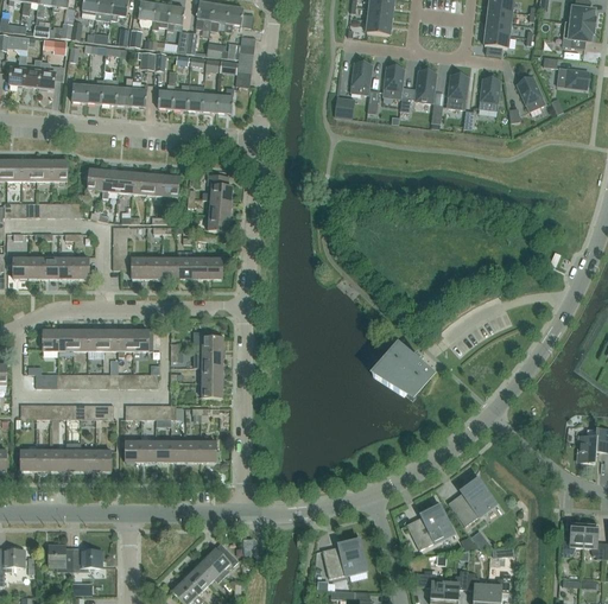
[(32,1),(39,2),(39,0),(25,0),(23,13),(31,14),(32,1)]
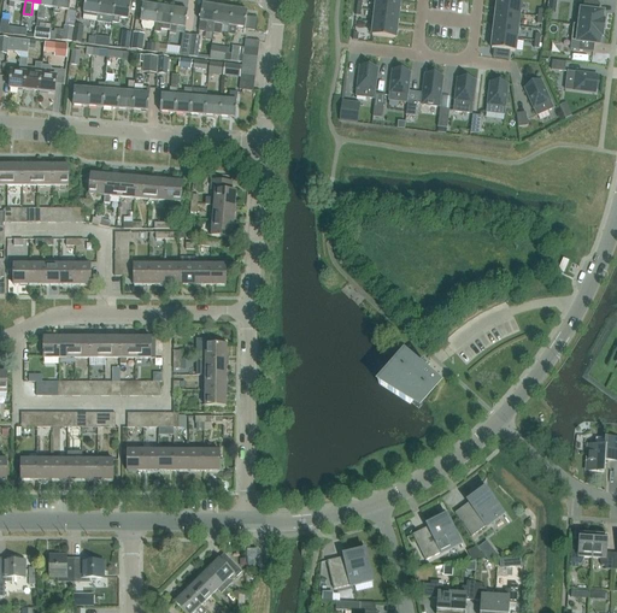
[(54,5),(56,0),(40,0),(40,3),(37,16),(45,16),(47,4),(54,5)]
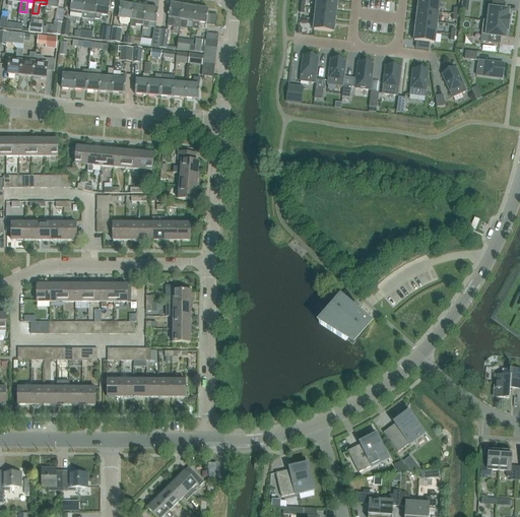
[(47,0),(46,4),(45,9),(51,10),(51,5),(58,6),(59,0),(47,0)]
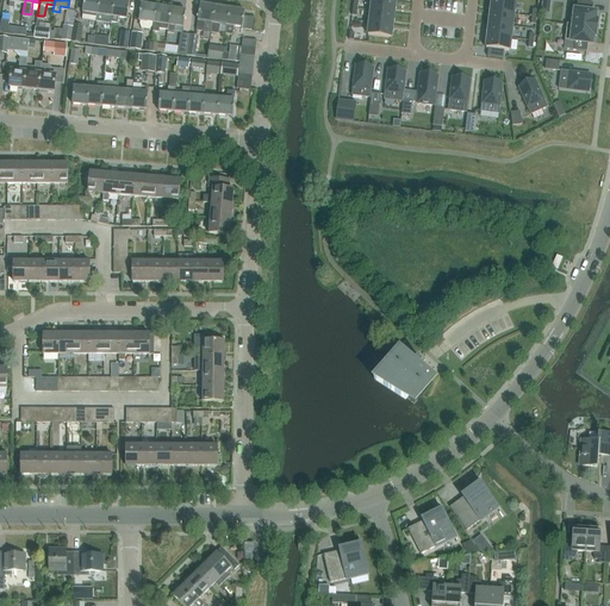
[(83,0),(82,10),(99,12),(100,0),(83,0)]
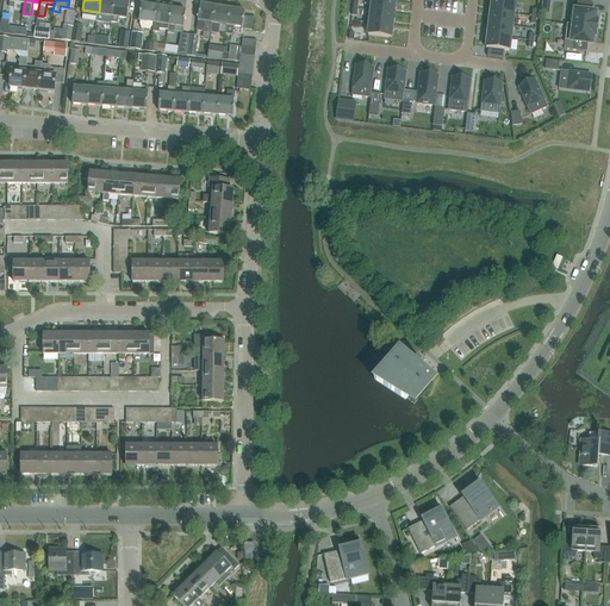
[(100,0),(99,12),(112,13),(114,0),(100,0)]
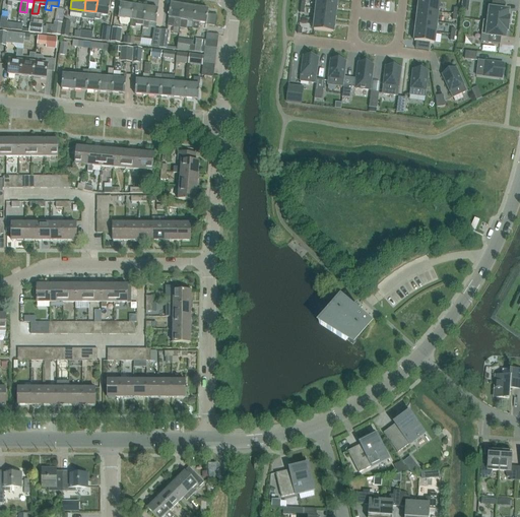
[(95,11),(94,16),(100,16),(101,12),(108,13),(110,0),(98,0),(95,11)]
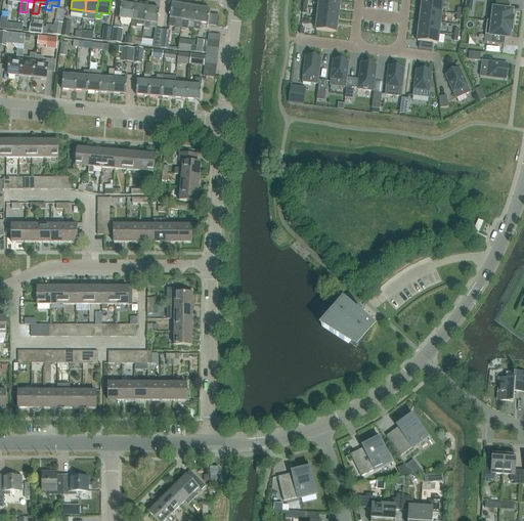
[(319,0),(318,6),(339,8),(340,0),(319,0)]
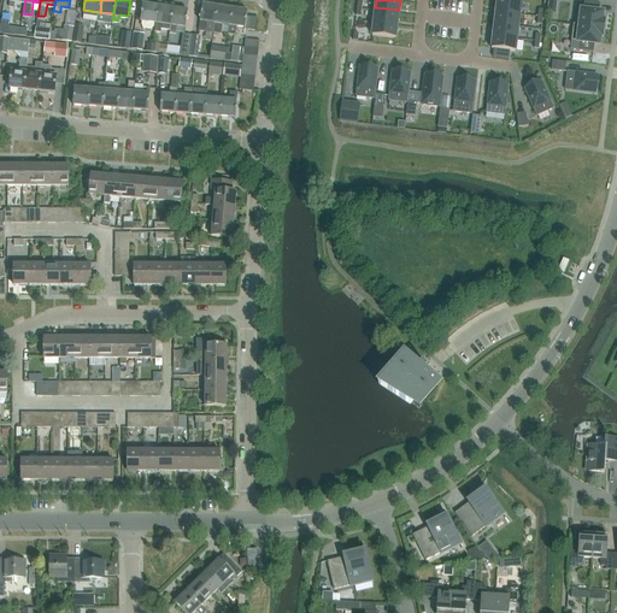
[(497,0),(497,9),(519,12),(521,0),(497,0)]
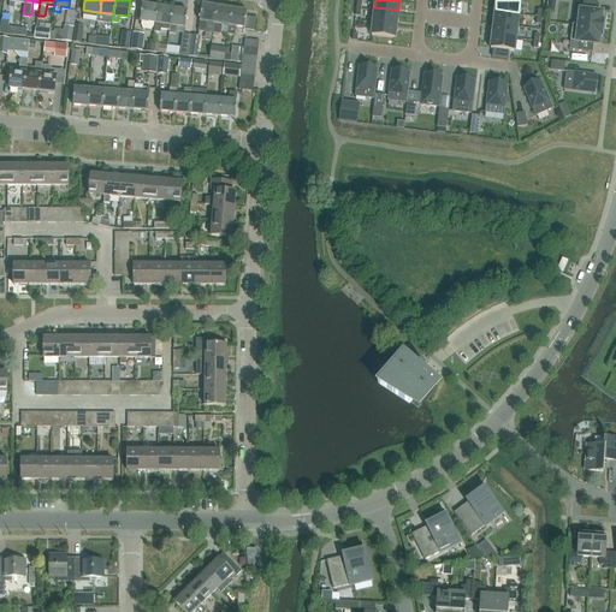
[(575,22),(573,21),(573,22),(602,25),(603,17),(602,17),(602,10),(597,9),(598,0),(584,0),(582,7),(578,6),(575,22)]
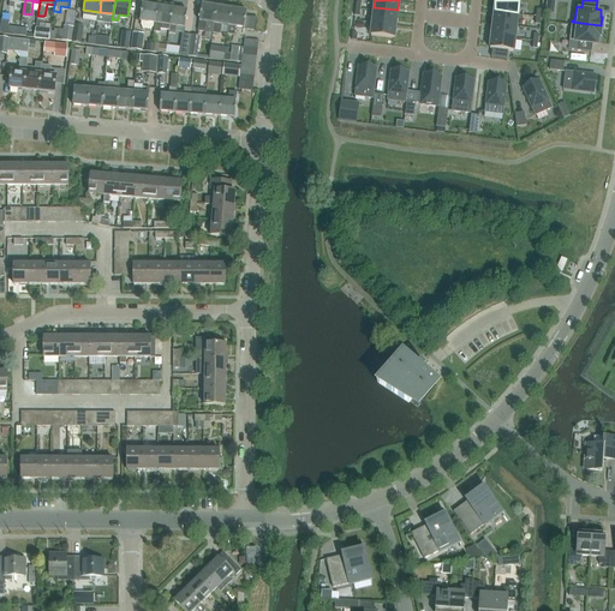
[(154,21),(155,21),(157,4),(143,1),(141,18),(142,18),(142,22),(143,25),(151,27),(154,24),(154,21)]
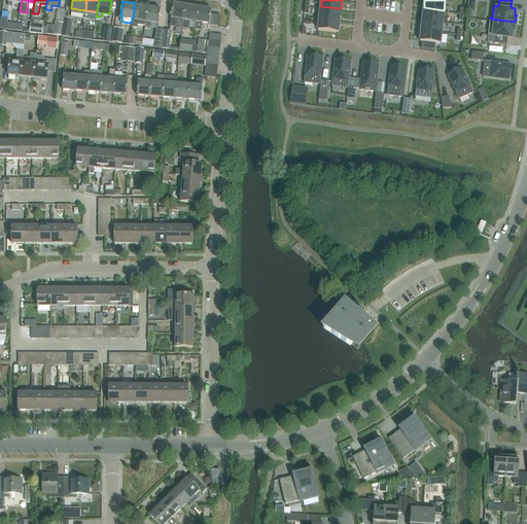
[(171,15),(170,24),(176,25),(177,16),(183,18),(185,3),(173,1),(171,15)]
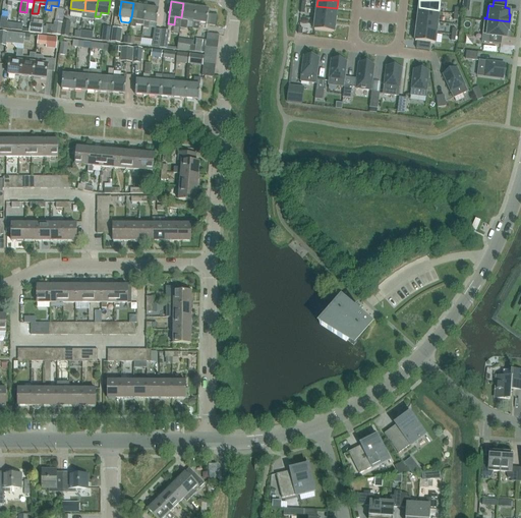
[(145,19),(146,4),(133,3),(131,17),(130,24),(135,25),(135,22),(143,23),(145,19)]
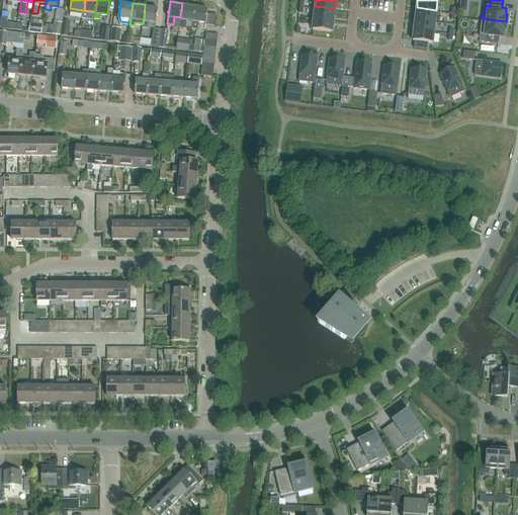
[(186,18),(192,19),(193,19),(195,5),(182,3),(180,17),(178,25),(185,26),(186,18)]
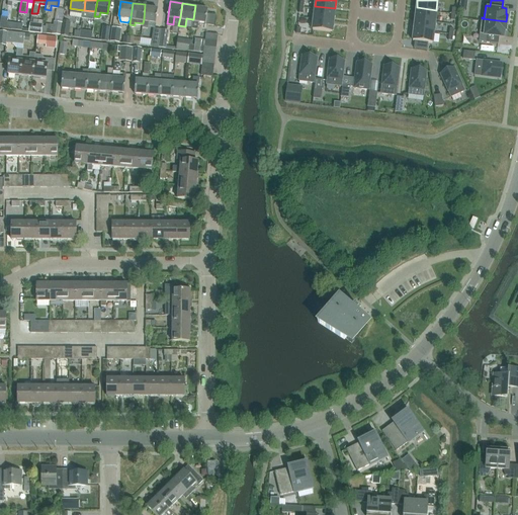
[(145,4),(144,19),(143,23),(143,25),(148,26),(149,19),(156,20),(158,6),(145,4)]
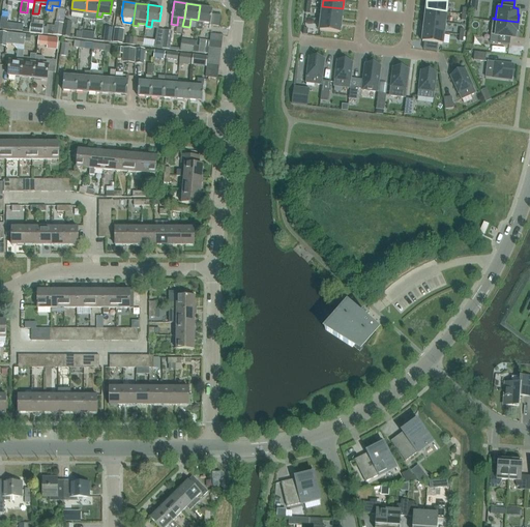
[(198,20),(197,20),(196,27),(202,28),(203,21),(210,22),(210,23),(218,24),(221,13),(212,12),(212,7),(200,5),(198,20)]
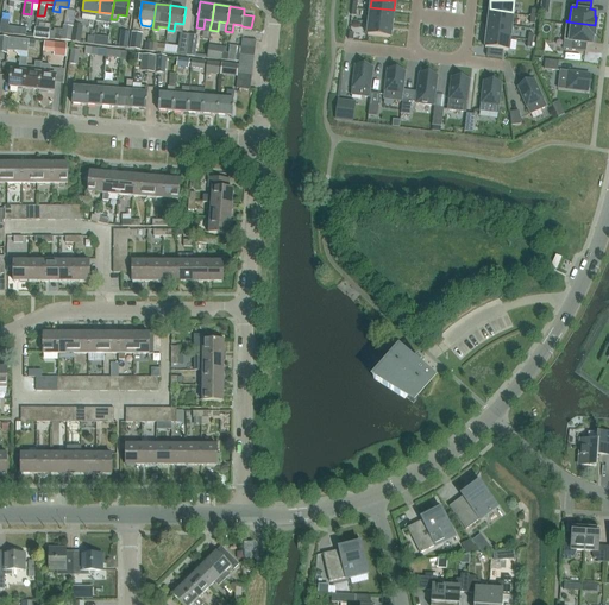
[(369,19),(391,21),(394,10),(370,7),(369,19)]
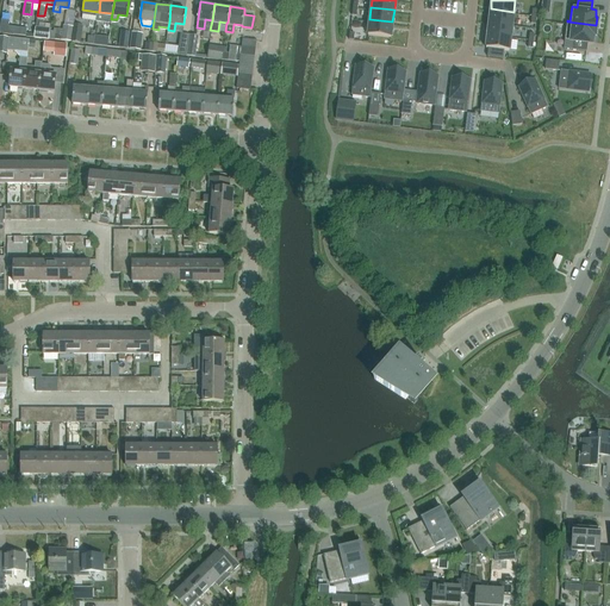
[(489,20),(512,24),(514,12),(491,8),(489,20)]
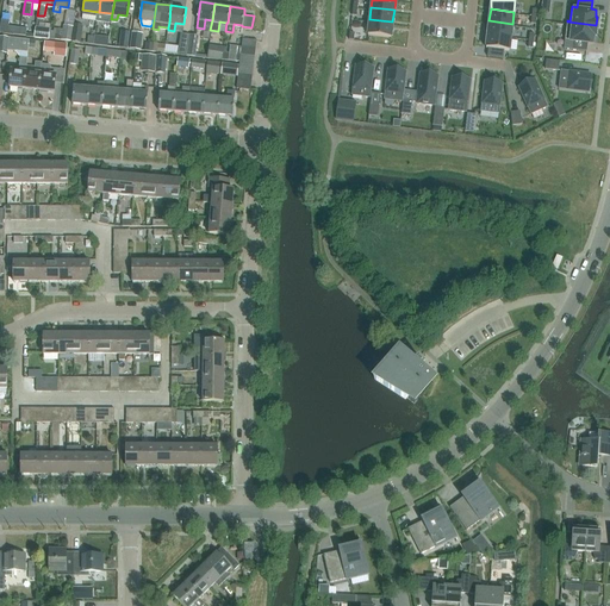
[(0,22),(0,30),(19,33),(19,32),(20,25),(8,24),(10,18),(1,17),(0,22)]
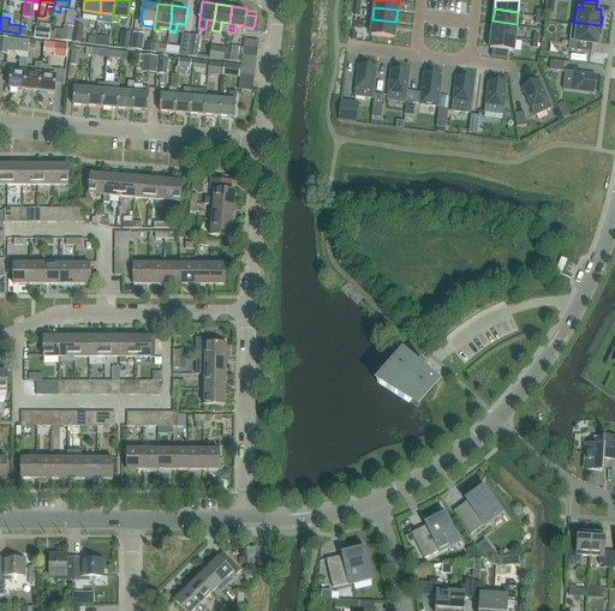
[(372,19),(371,33),(394,35),(395,22),(372,19)]
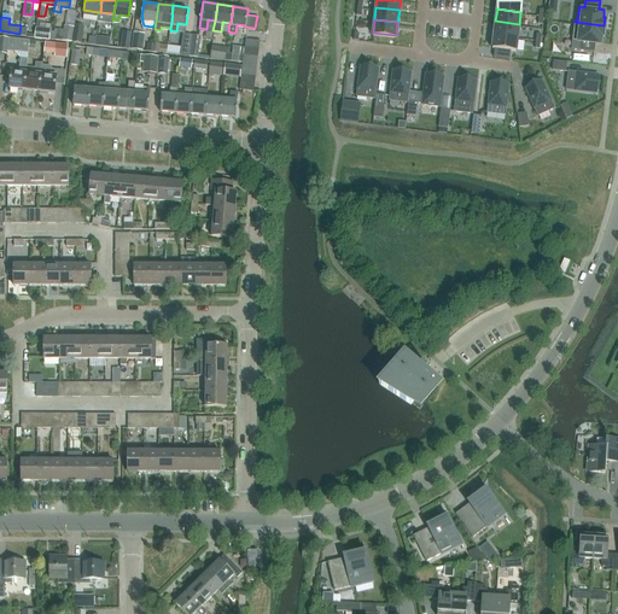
[(494,33),(517,35),(519,24),(495,21),(494,33)]
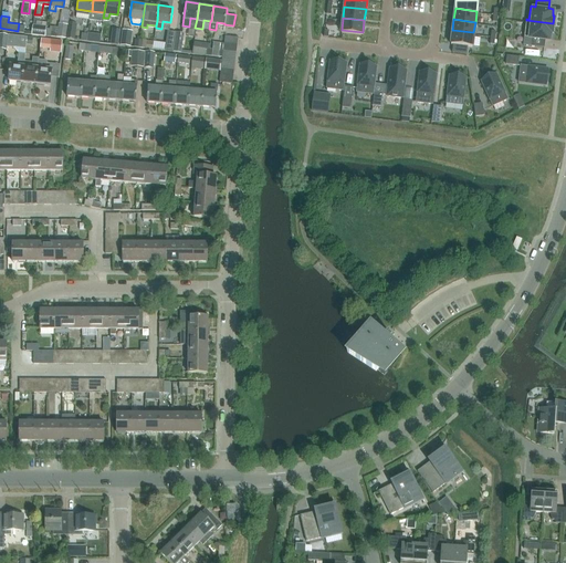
[(69,20),(66,35),(74,37),(77,21),(69,20)]
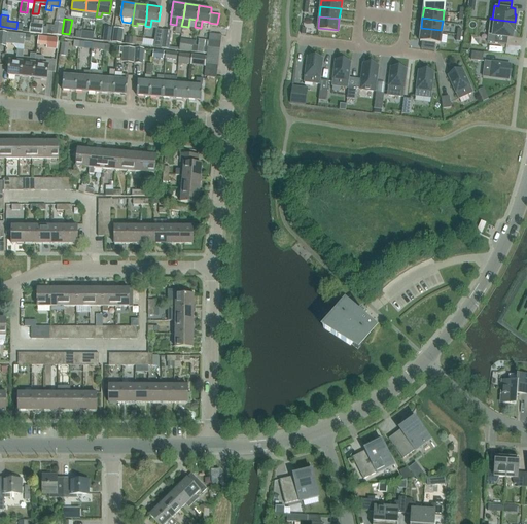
[(495,33),(494,40),(506,42),(507,34),(512,35),(513,28),(515,28),(515,22),(490,19),(488,32),(495,33)]
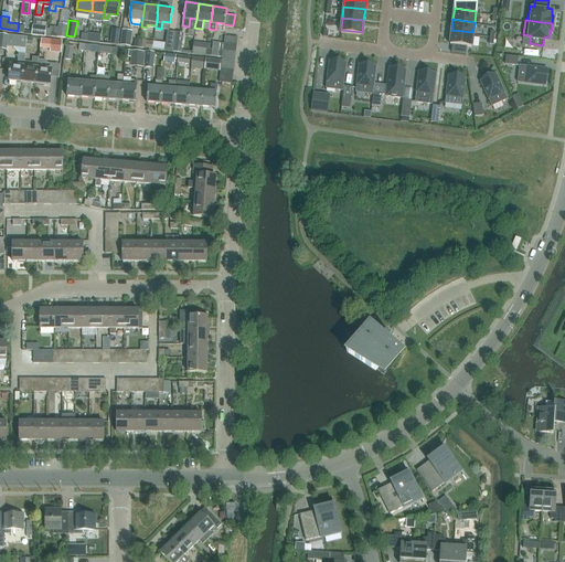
[(64,35),(66,22),(59,21),(57,24),(56,34),(64,35)]
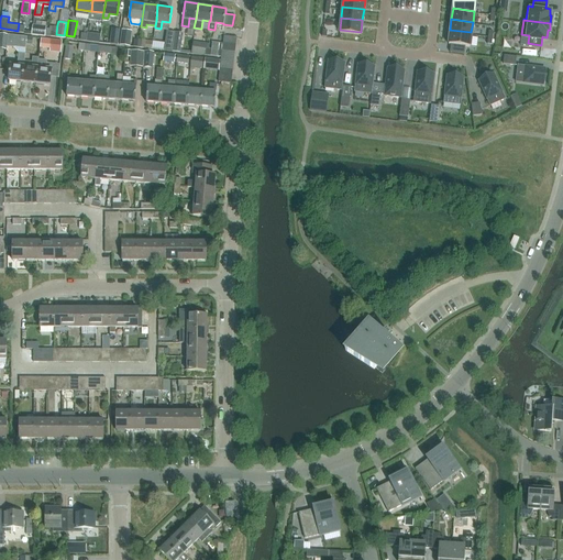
[(45,33),(46,25),(32,23),(32,32),(45,33)]
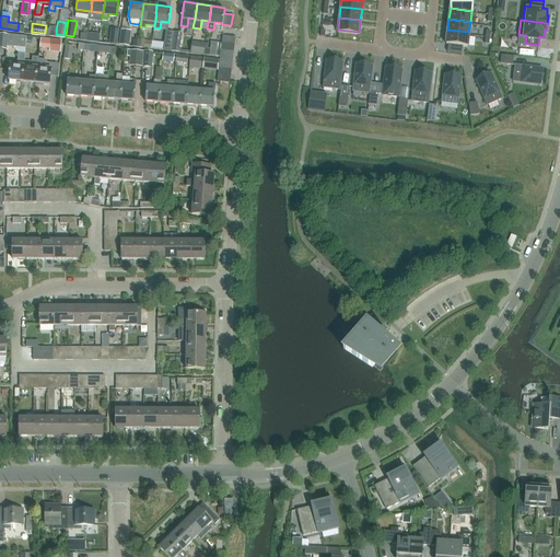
[(46,26),(45,33),(50,33),(56,34),(57,24),(49,23),(49,26),(46,26)]
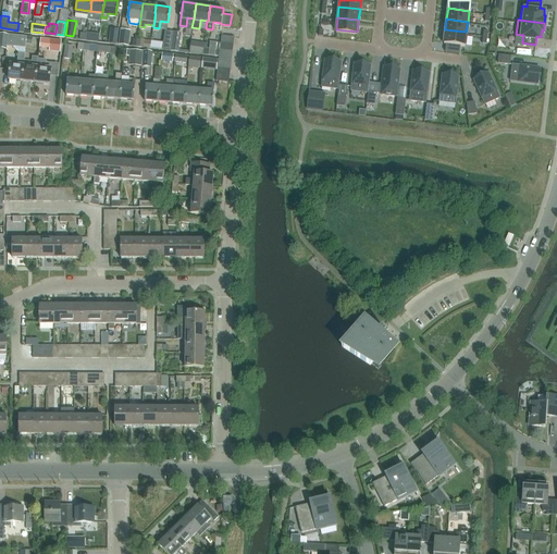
[(115,41),(118,26),(110,25),(108,40),(115,41)]
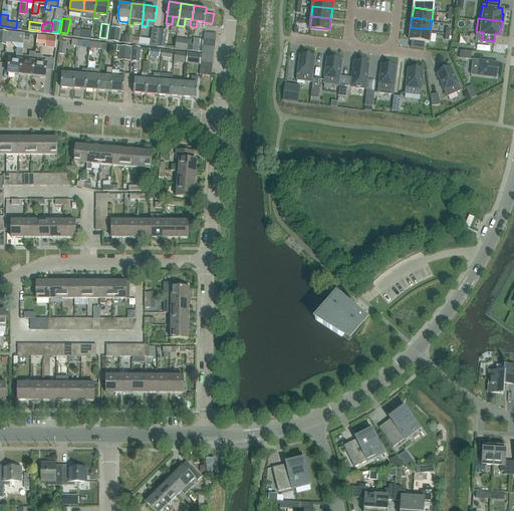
[(116,39),(118,26),(111,25),(109,39),(116,39)]
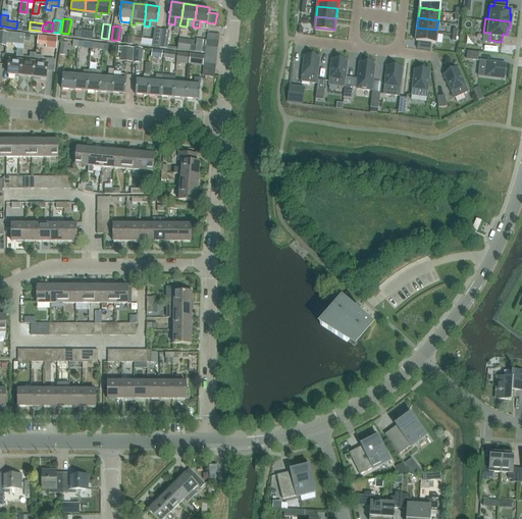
[(161,36),(161,39),(160,45),(164,46),(167,46),(169,28),(162,27),(161,36)]
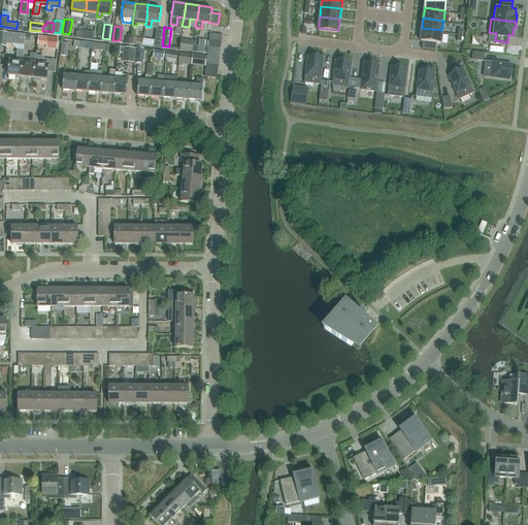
[(438,41),(440,41),(441,30),(422,28),(421,39),(423,39),(422,46),(435,47),(436,40),(438,41)]
